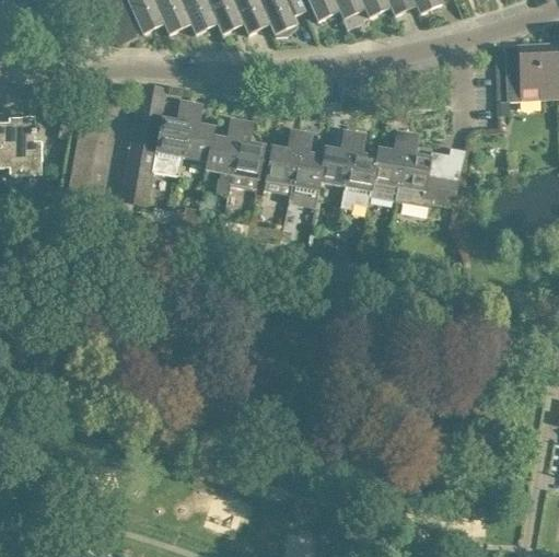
[(27,0),(37,14),(47,9),(58,0),(27,0)]
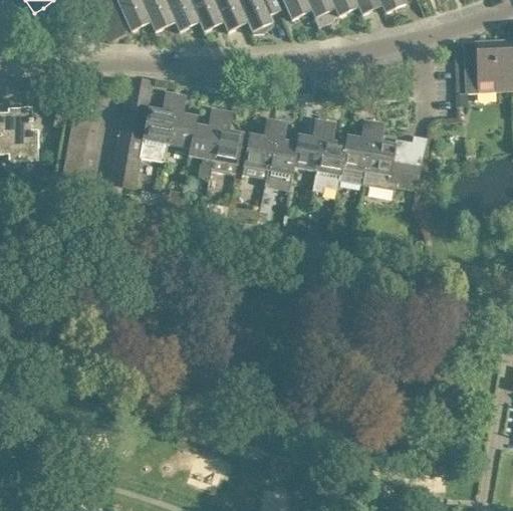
[(89,0),(93,9),(113,0),(89,0)]
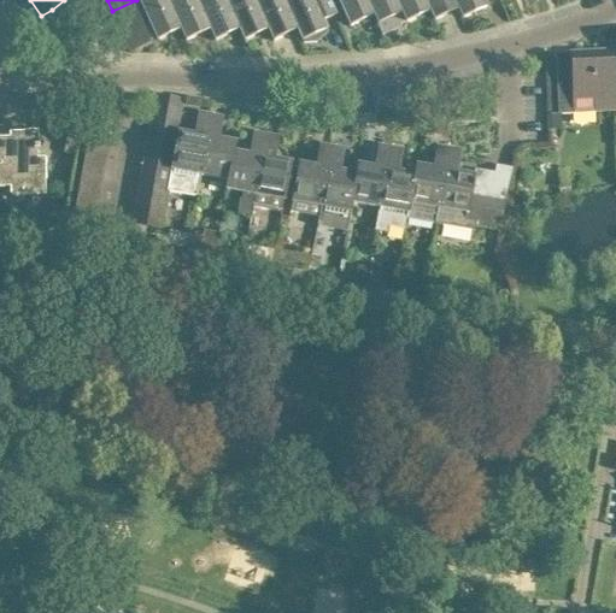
[(112,11),(118,24),(145,12),(139,0),(136,0),(112,11)]
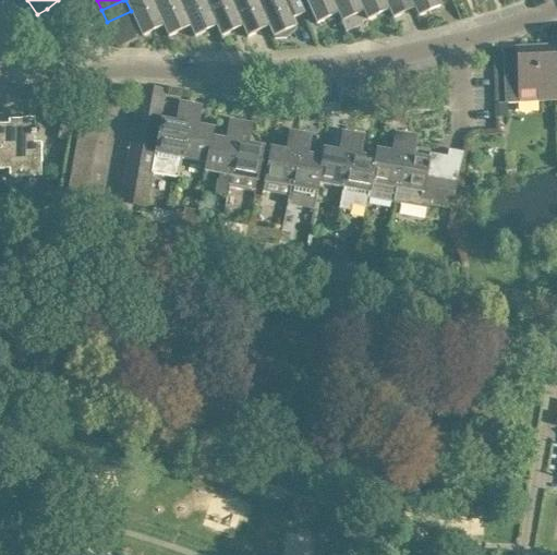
[(131,11),(136,22),(142,34),(164,24),(168,34),(169,34),(153,0),(125,0),(131,11)]
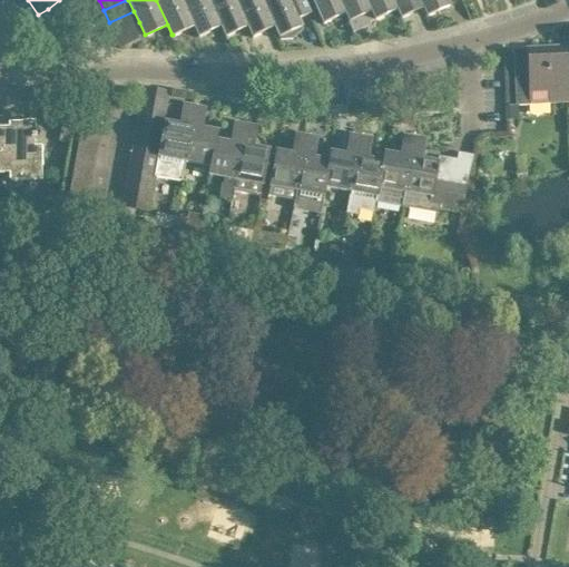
[(198,35),(199,35),(183,0),(156,0),(173,35),(194,25),(198,35)]
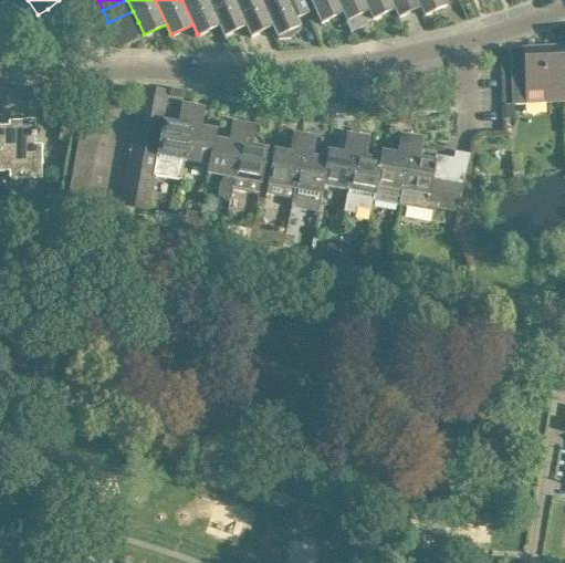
[(181,0),(198,34),(219,24),(223,34),(225,34),(208,0),(181,0)]
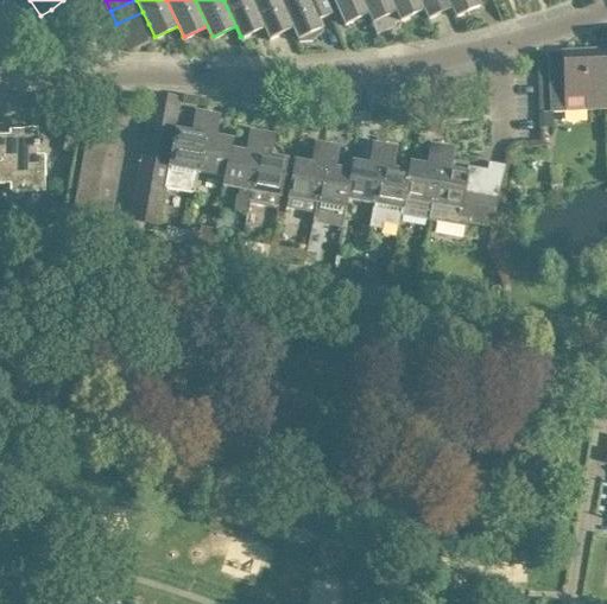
[(223,0),(241,37),(264,27),(269,38),(270,37),(252,0),(223,0)]
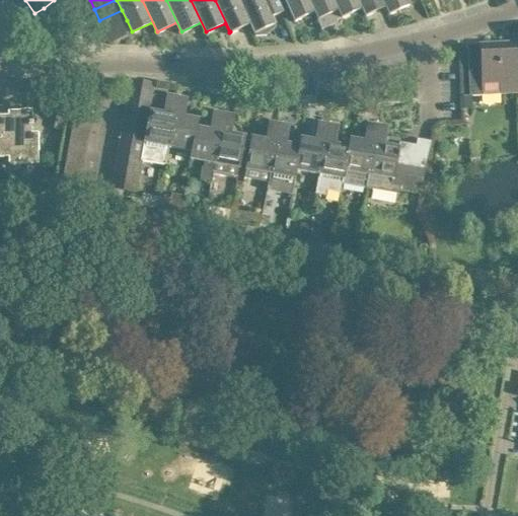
[(254,31),(239,0),(215,0),(230,31),(249,23),(253,32),(254,32),(254,31)]
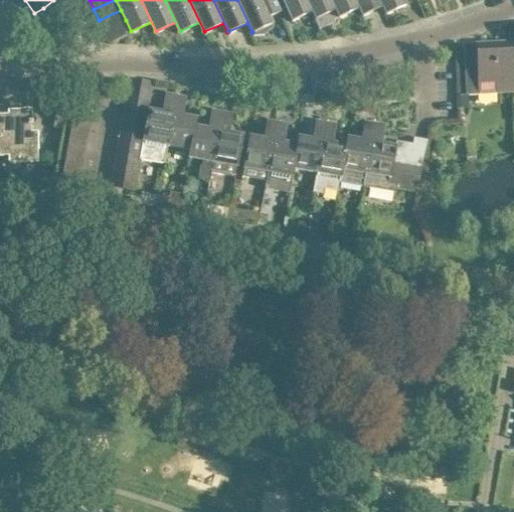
[(263,27),(273,23),(270,15),(281,10),(276,0),(237,0),(252,31),(252,32),(253,33),(265,33),(263,27)]
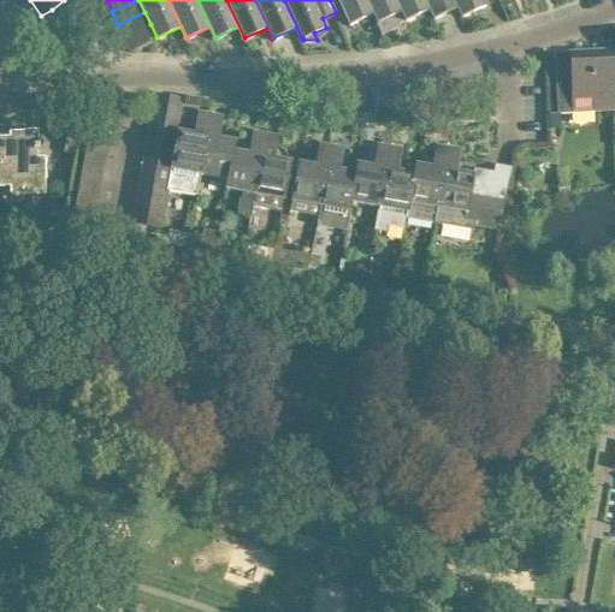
[(338,0),(349,23),(373,12),(374,12),(368,0),(338,0)]
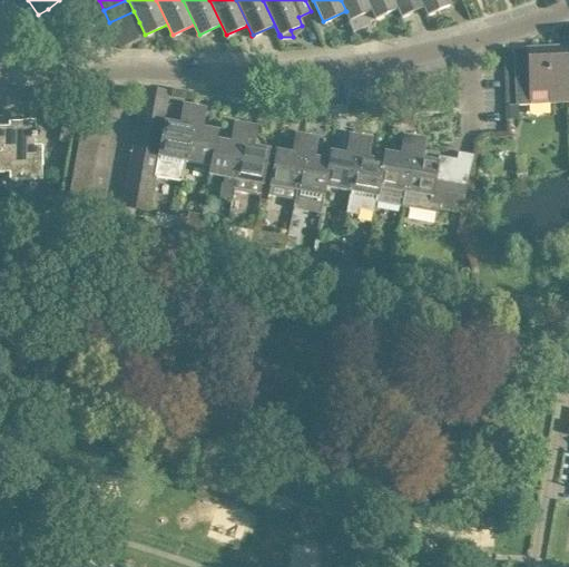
[(341,0),(346,11),(345,11),(353,30),(355,30),(355,29),(365,25),(364,22),(370,19),(370,20),(375,18),(366,0),(341,0)]
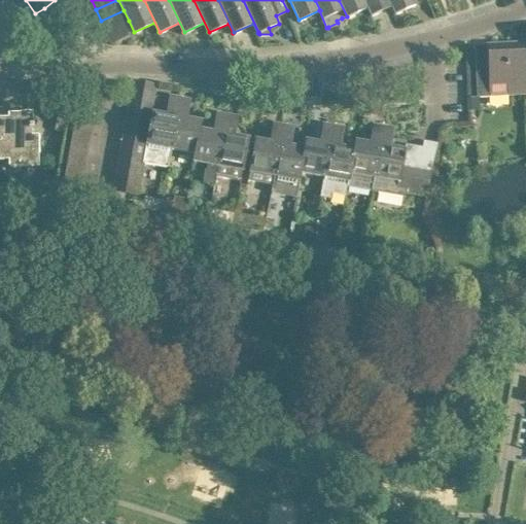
[(339,0),(347,16),(367,7),(363,0),(339,0)]
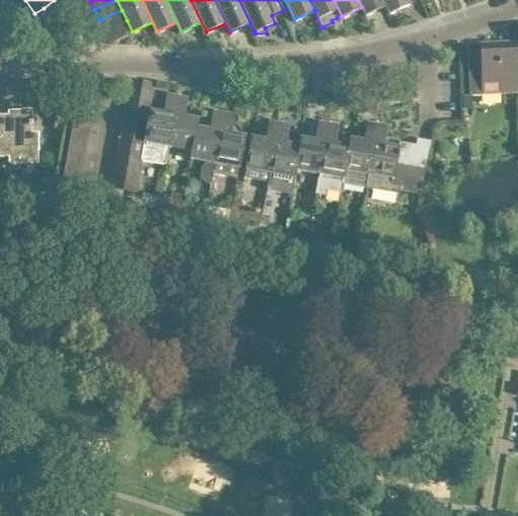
[(365,14),(386,5),(383,0),(358,0),(362,7),(365,14)]
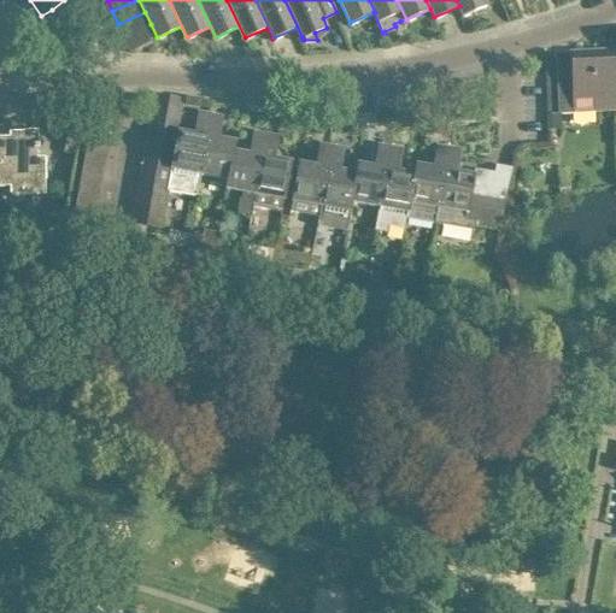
[(456,0),(459,6),(463,15),(488,4),(486,0),(456,0)]
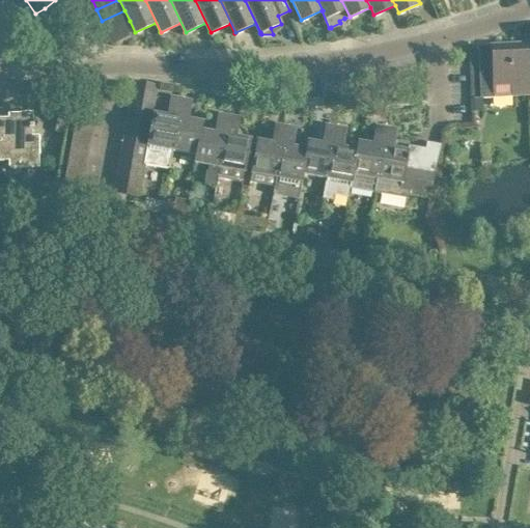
[(102,21),(107,31),(130,21),(124,10),(102,21)]
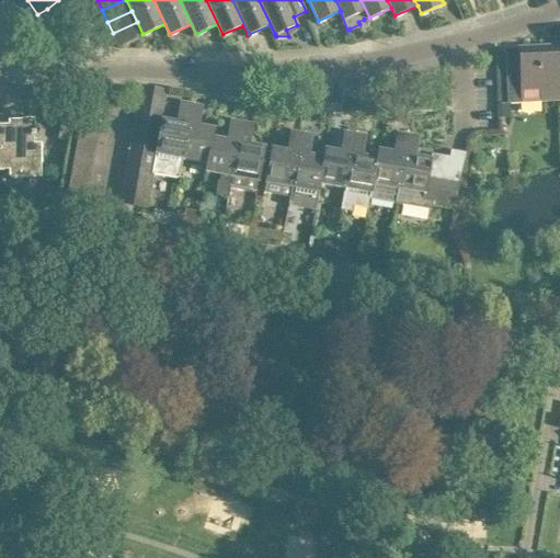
[(113,33),(118,45),(137,36),(143,34),(137,22),(113,33)]
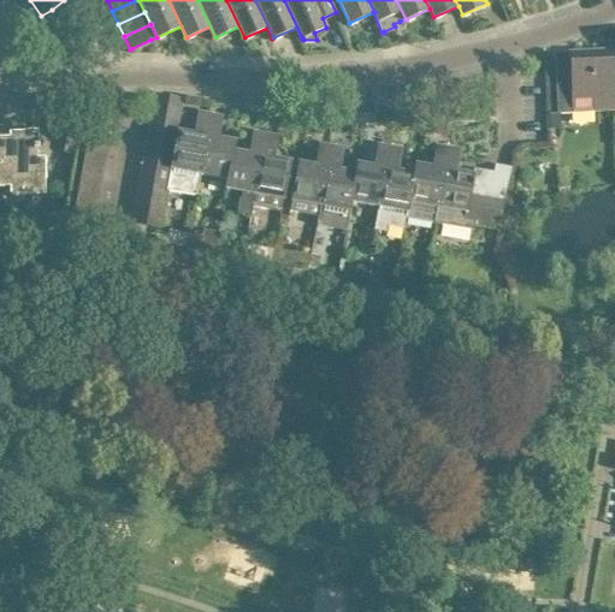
[(571,54),(555,55),(557,111),(561,111),(574,111),(614,108),(614,104),(611,54),(609,54),(603,54),(603,48),(571,51),(571,54)]
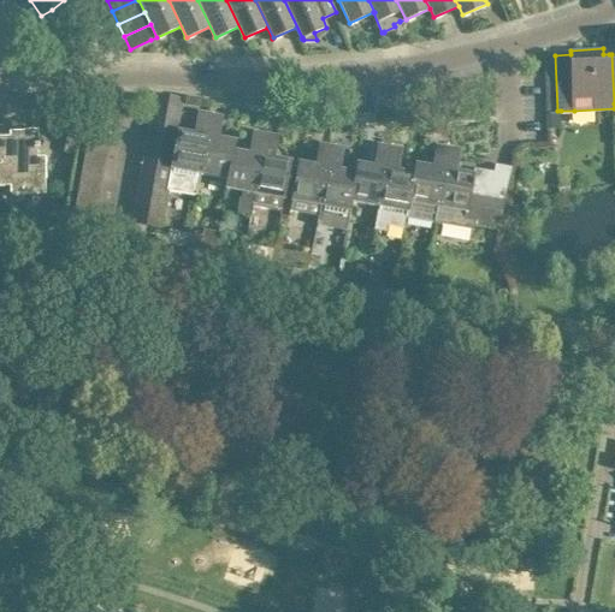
[(155,93),(151,120),(165,123),(170,95),(155,93)]
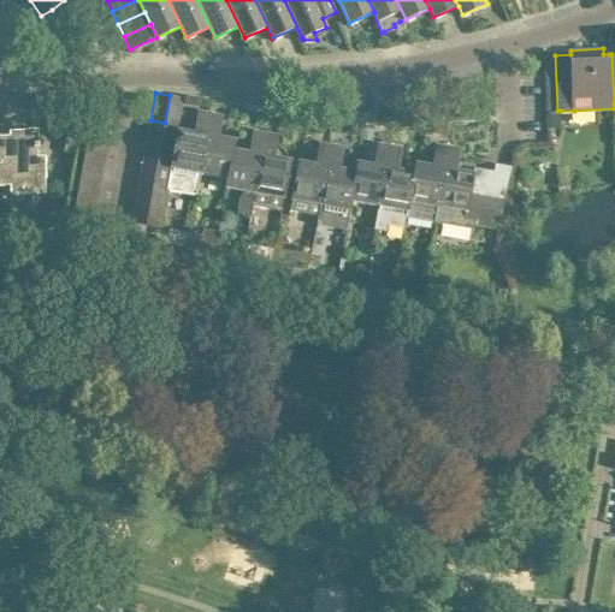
[(170,95),(165,123),(178,125),(183,97),(170,95)]
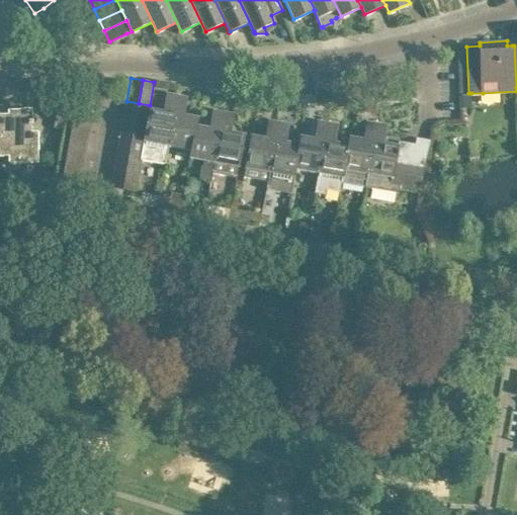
[(164,111),(150,108),(148,117),(146,130),(144,140),(144,142),(142,154),(141,158),(165,163),(168,145),(177,93),(168,91),(164,111)]
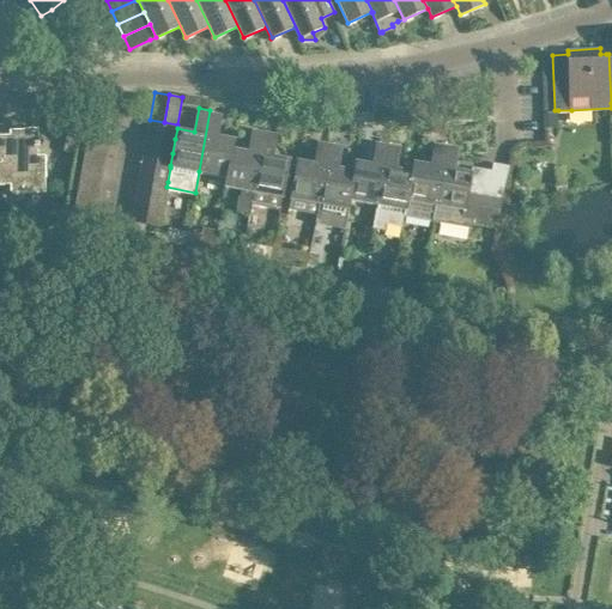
[(222,113),(210,110),(199,171),(226,176),(228,176),(232,148),(234,139),(217,135),(222,113)]
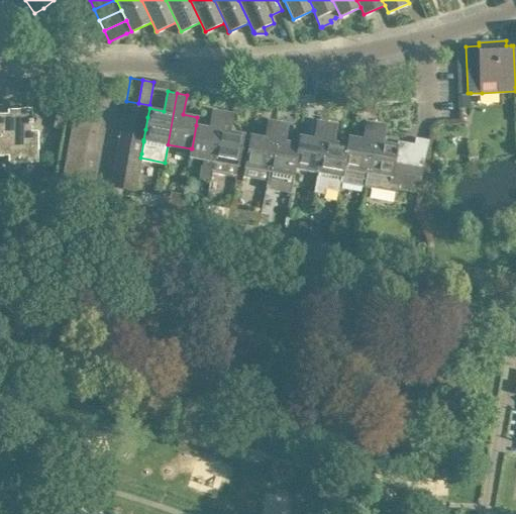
[(123,113),(147,117),(149,108),(149,105),(138,103),(126,101),(123,113)]
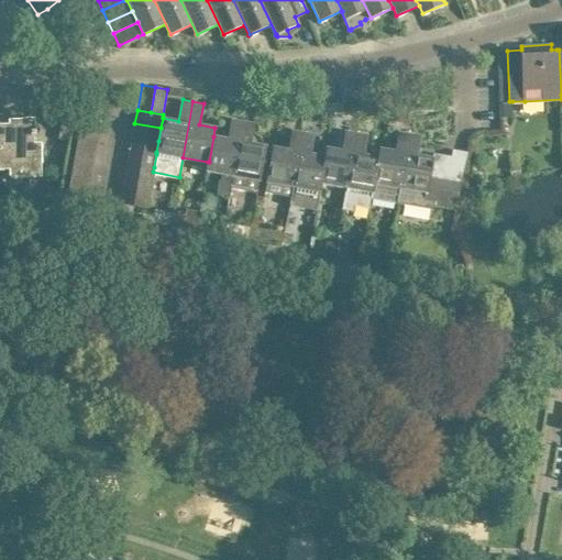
[(0,167),(10,167),(10,175),(42,175),(42,141),(34,141),(34,134),(36,134),(36,129),(34,129),(34,117),(9,117),(9,124),(0,124),(0,167)]
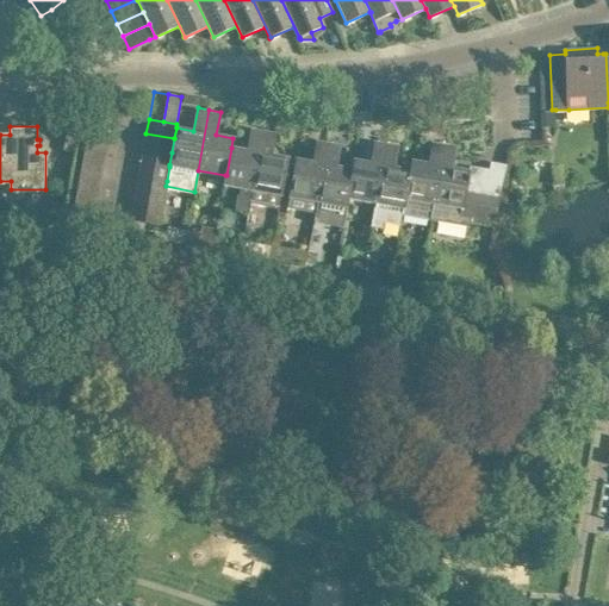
[(250,201),(253,189),(263,130),(252,127),(248,150),(231,148),(227,175),(225,175),(224,185),(240,187),(236,208),(249,211),(250,201)]
